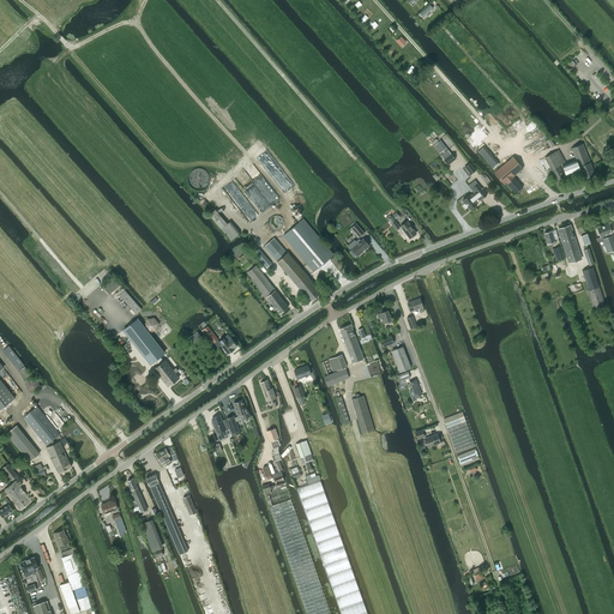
[(440,142),(433,146),(439,154),(440,156),(449,150),(440,140),(440,142)]
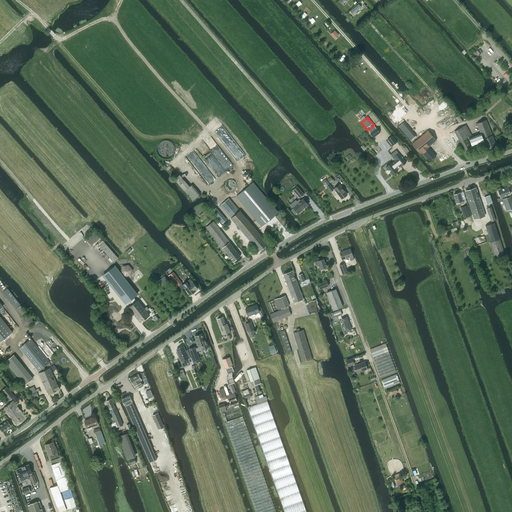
[(477,124),(481,134),(469,139),(472,146),(484,142),(487,151),(497,147),(495,141),(486,120),(477,124)]
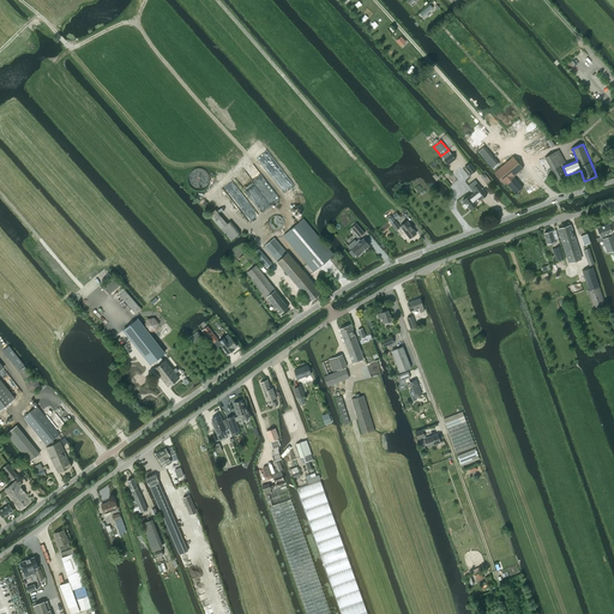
[(477,152),(492,168),(499,163),(485,146),(477,152)]
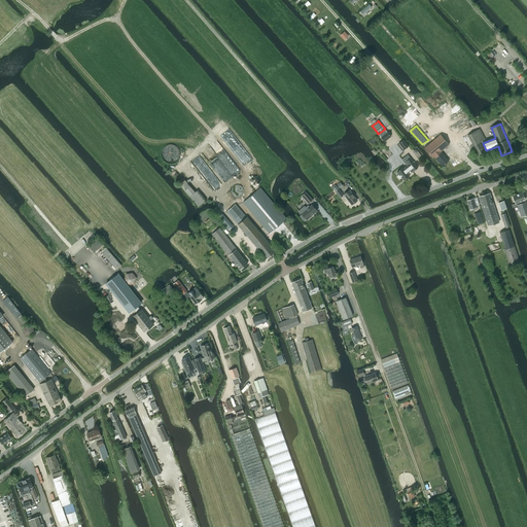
[(385,129),(378,134),(381,137),(385,142),(391,137),(388,132),(387,133),(385,129)]
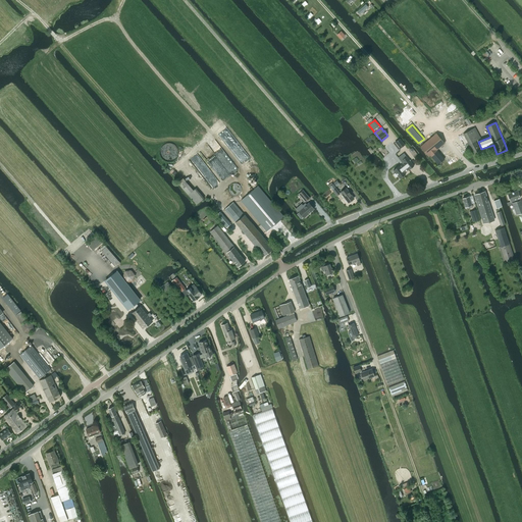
[(474,153),(480,150),(475,141),(480,139),(475,127),(463,134),(474,153)]
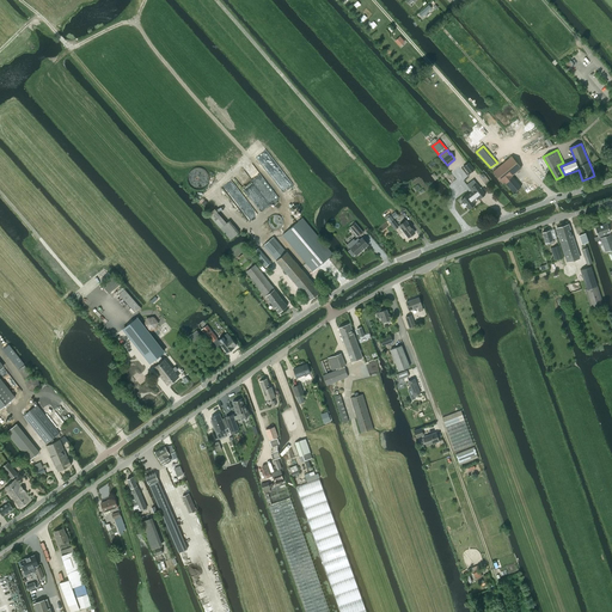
[(505,183),(514,194),(521,187),(512,176),(521,169),(512,157),(493,172),(503,184),(505,183)]
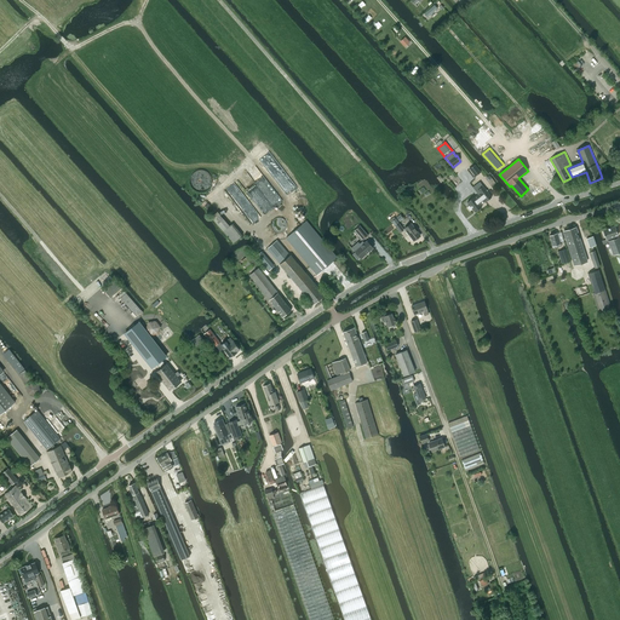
[(476,177),(477,176),(481,172),(475,165),(470,168),(476,177)]
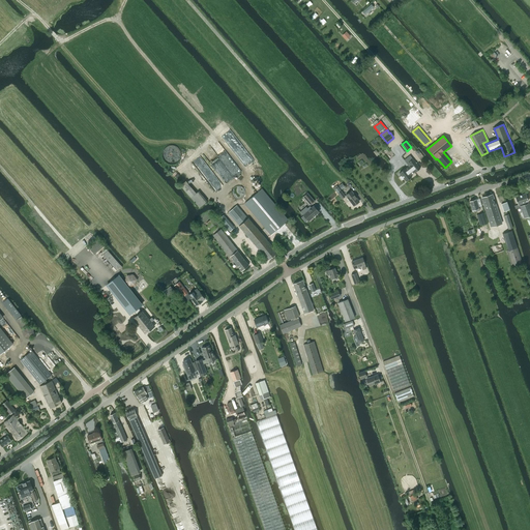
[(420,169),(413,159),(412,158),(408,162),(410,165),(406,169),(405,169),(400,173),(402,176),(400,177),(402,180),(404,179),(406,182),(412,177),(410,175),(415,172),(416,173),(420,169)]
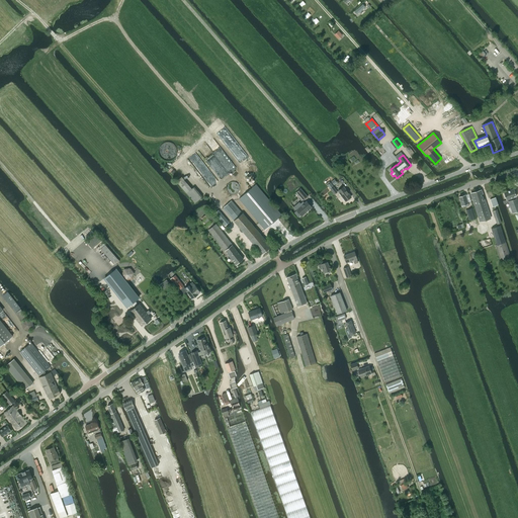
[(330,182),(328,184),(328,185),(329,186),(334,194),(337,192),(334,187),(332,184),(330,182)]
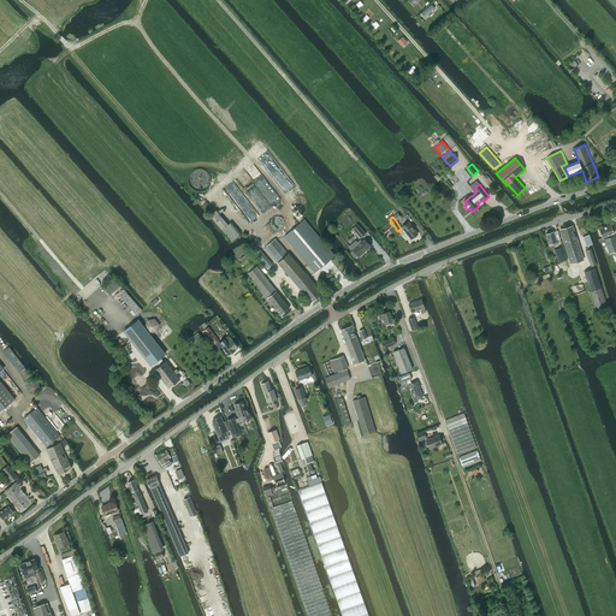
[(304,219),(284,236),(315,273),(336,256),(304,219)]
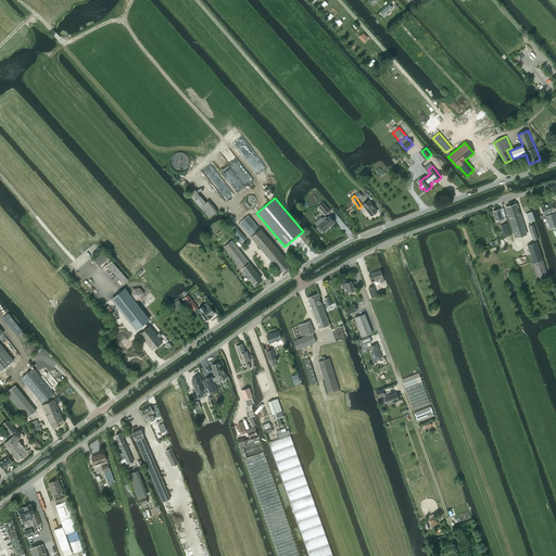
[(369,200),(363,205),(370,216),(377,212),(369,200)]
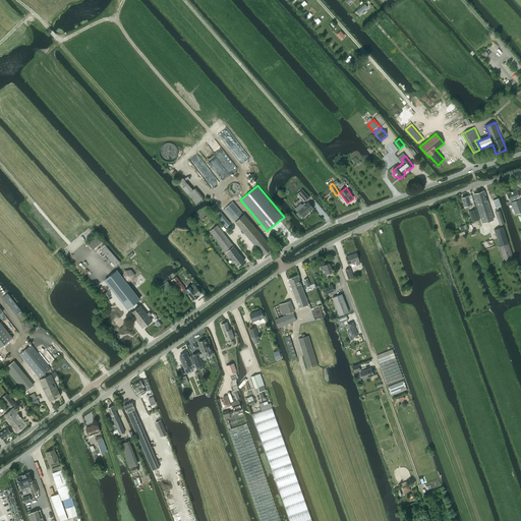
[(309,197),(302,189),(298,193),(305,201),(309,197)]
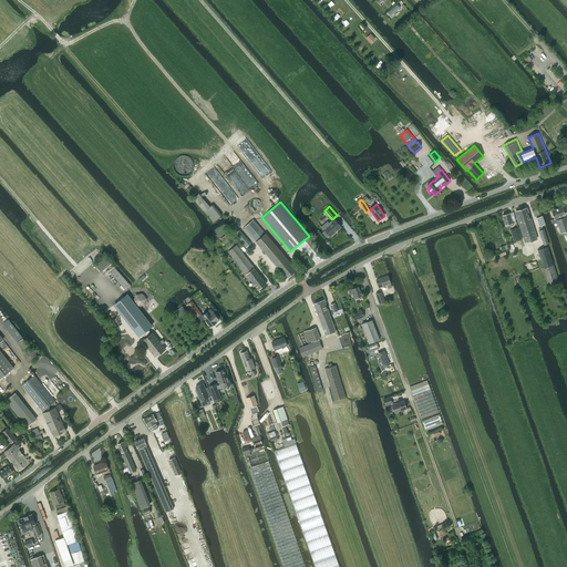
[(555,219),(550,220),(552,224),(557,222),(562,234),(564,233),(564,235),(566,241),(566,240),(566,232),(566,230),(566,220),(566,217),(556,220),(556,219),(565,216),(563,206),(552,210),(555,219)]
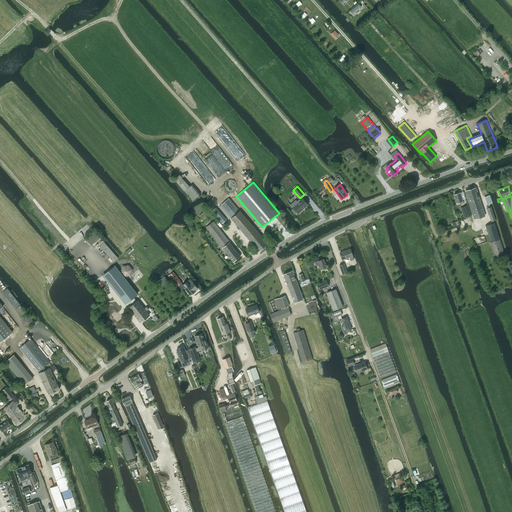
[(465,191),(472,211),(482,207),(476,188),(465,191)]
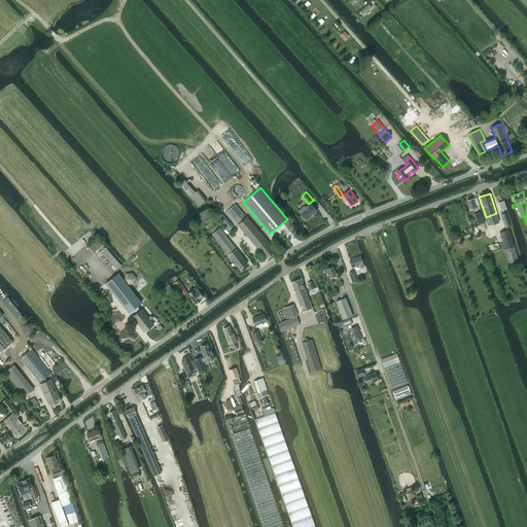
[(477,209),(473,199),(467,201),(470,210),(470,211),(477,209)]
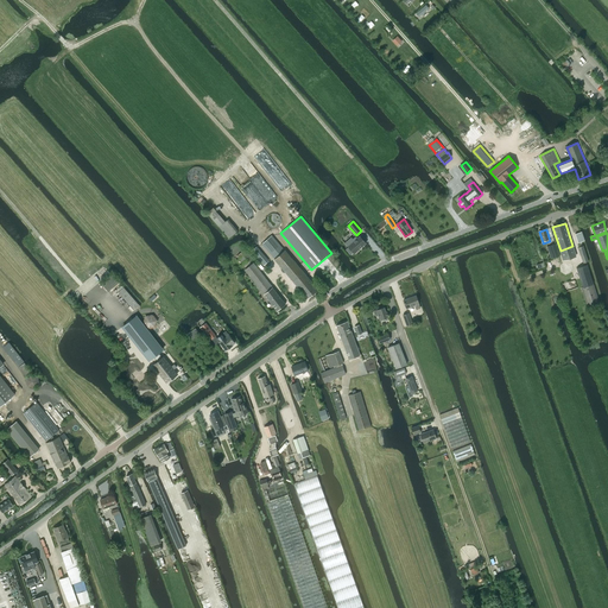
[(272,236),(263,245),(274,259),(308,298),(318,290),(285,251),(272,236)]
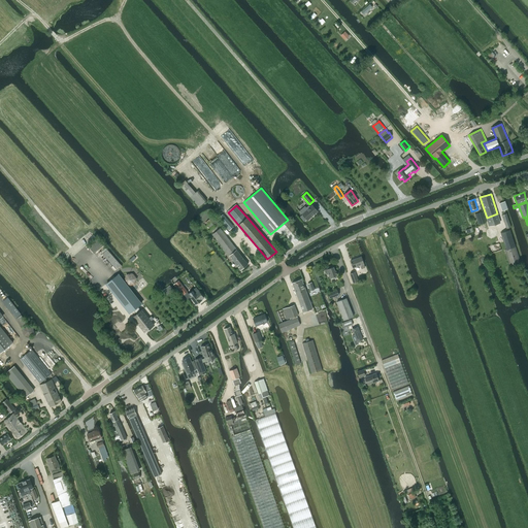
[(318,211),(312,205),(302,213),(307,220),(318,211)]
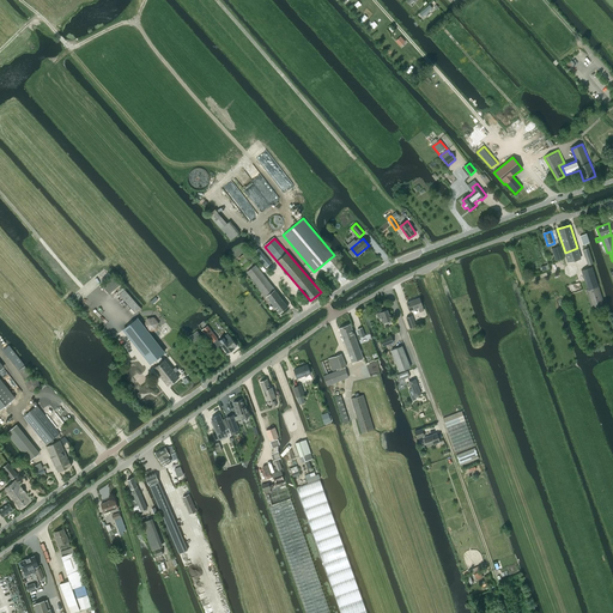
[(559,247),(552,249),(553,254),(556,254),(558,260),(563,259),(559,247)]
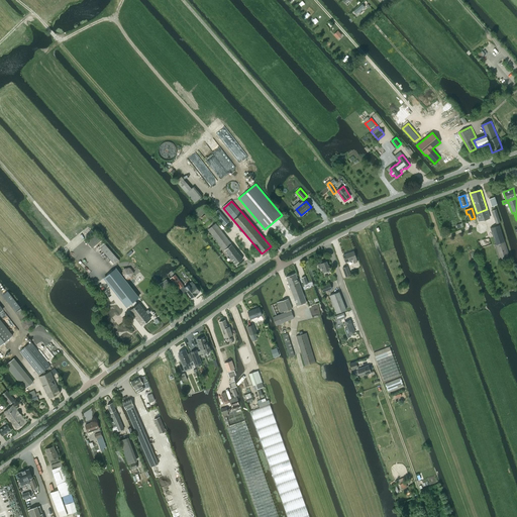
[(490,218),(487,209),(477,213),(479,221),(490,218)]
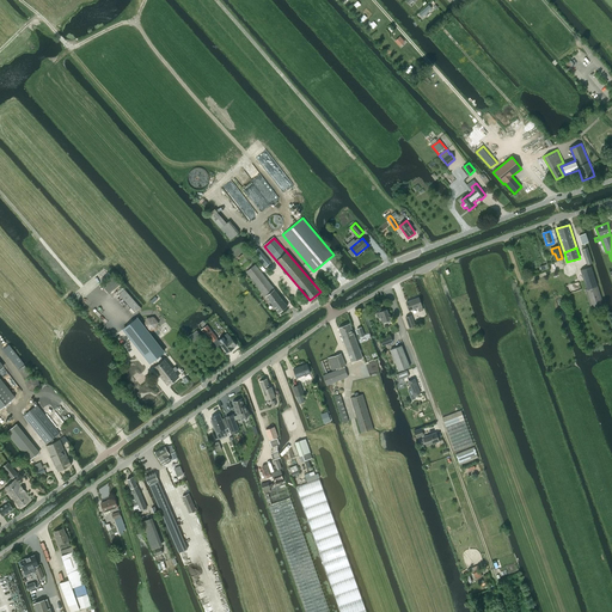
[(587,248),(582,250),(587,264),(592,263),(587,248)]
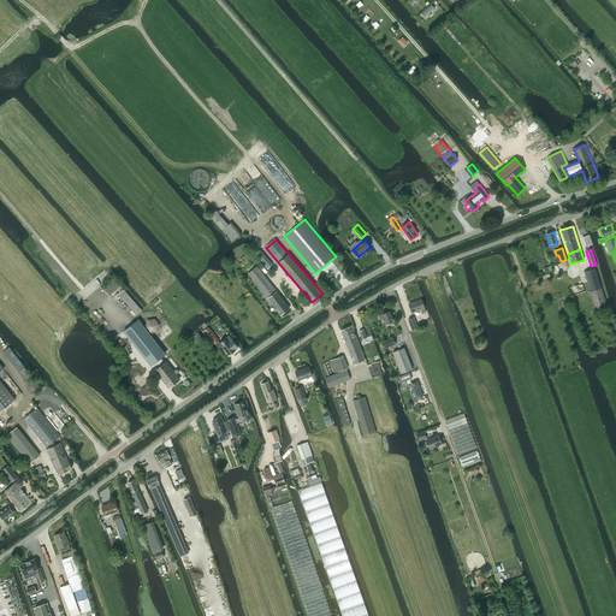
[(240,259),(247,268),(255,261),(248,253),(240,259)]
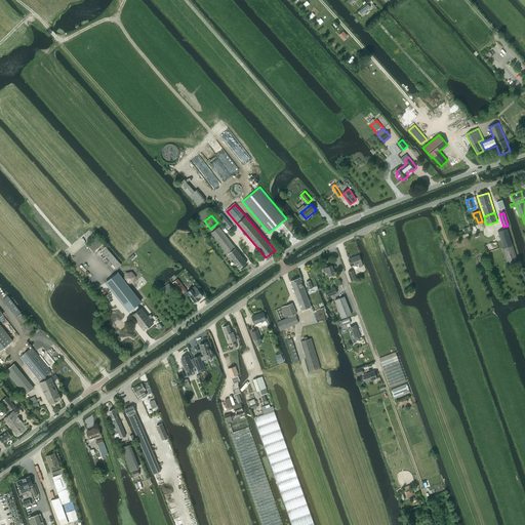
[(219,227),(211,233),(228,254),(228,253),(239,269),(246,263),(235,248),(219,227)]
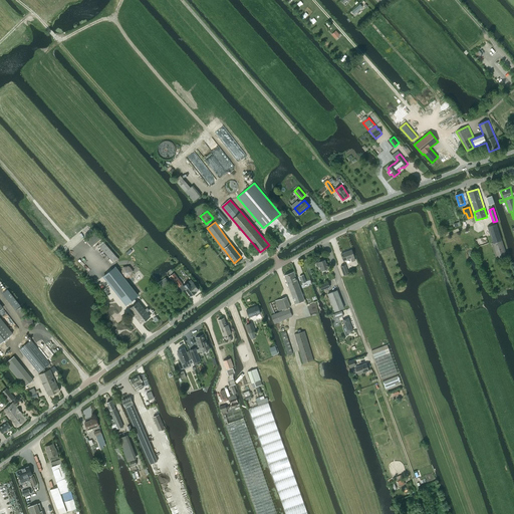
[(488,227),(493,243),(502,240),(496,224),(488,227)]
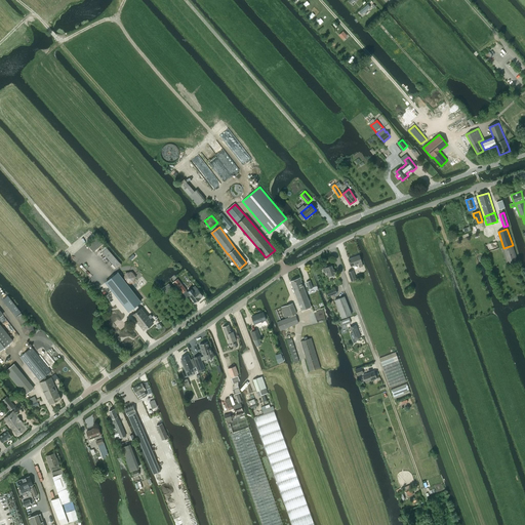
[(87,245),(93,251),(103,243),(97,237),(87,245)]
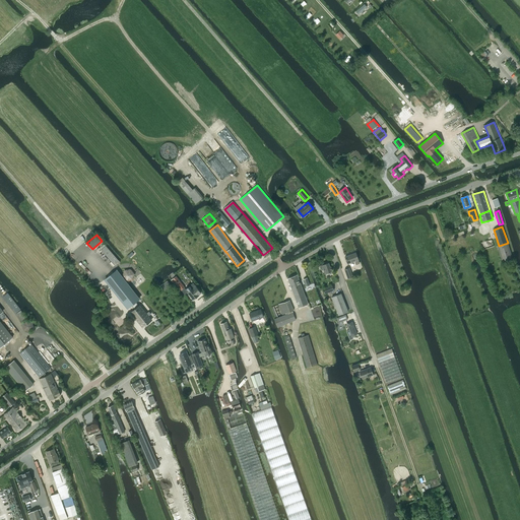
[(512,258),(508,243),(499,246),(497,246),(502,261),(512,258)]
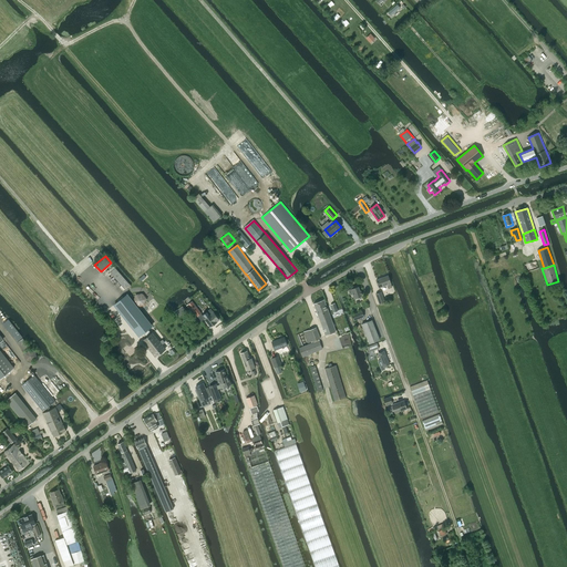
[(115,268),(111,272),(126,290),(131,286),(115,268)]
